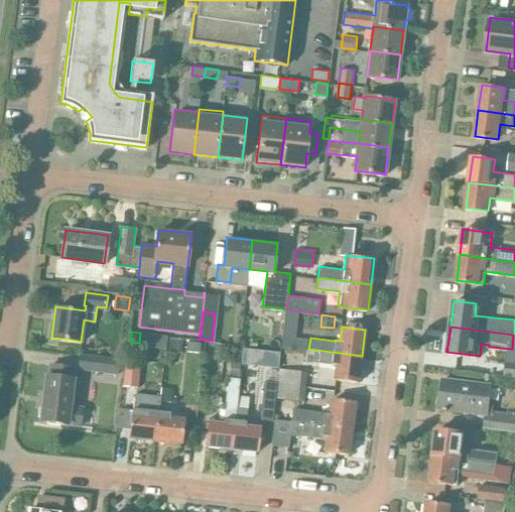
[(170,337),(169,351),(182,352),(183,338),(170,337)]
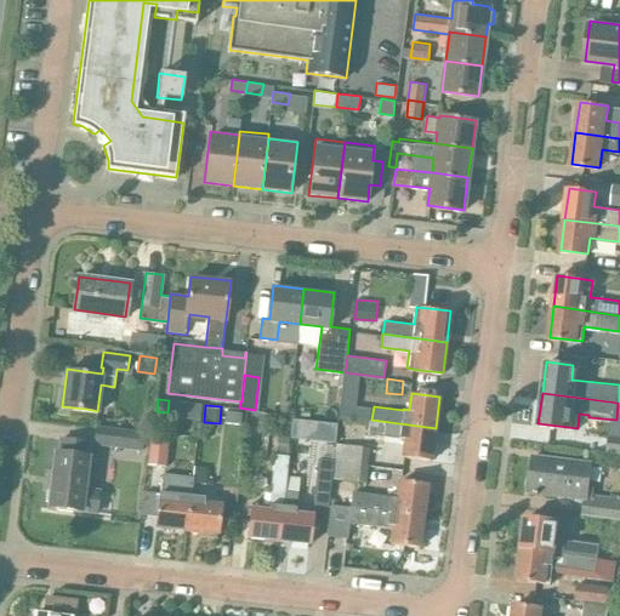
[(291,437),(307,438),(310,420),(293,418),(291,437)]
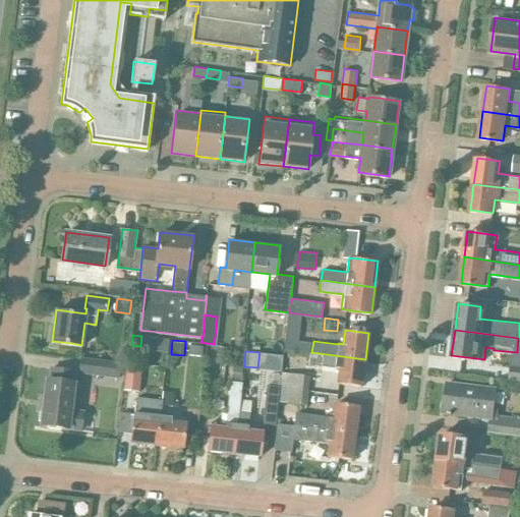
[(361,385),(365,359),(311,352),(309,363),(340,367),(338,382),(361,385)]
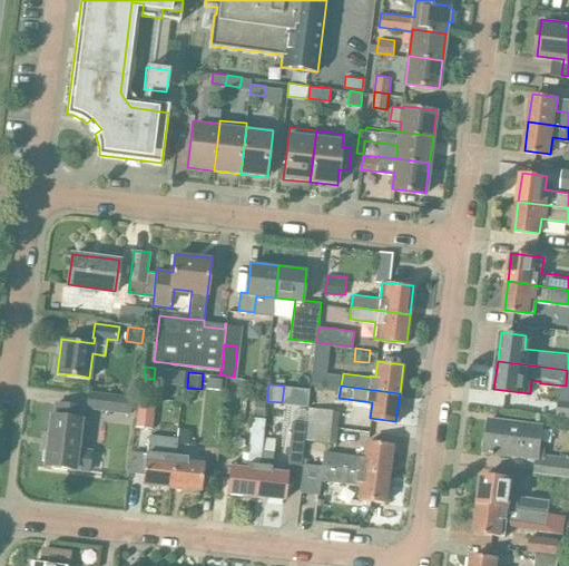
[(88,407),(133,412),(134,396),(133,396),(119,394),(90,391),(88,407)]
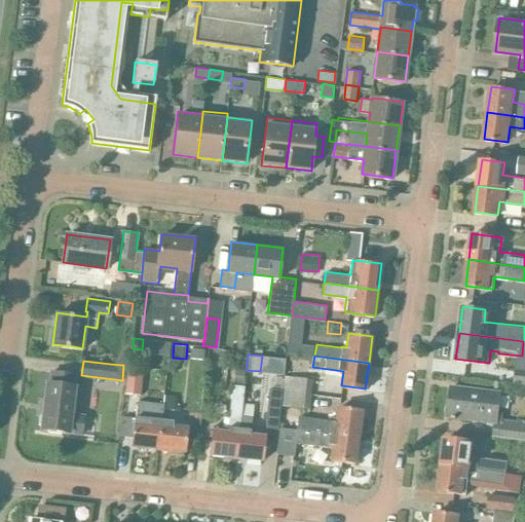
[(236,456),(242,402),(245,384),(244,384),(246,367),(235,366),(229,425),(214,424),(213,433),(211,453),(236,456)]
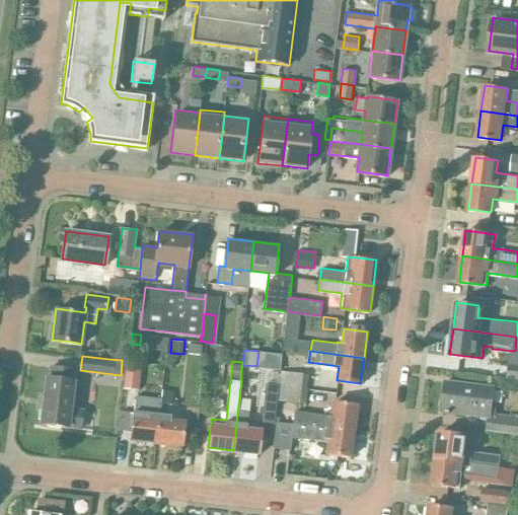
[(508,376),(517,377),(517,363),(509,362),(508,376)]
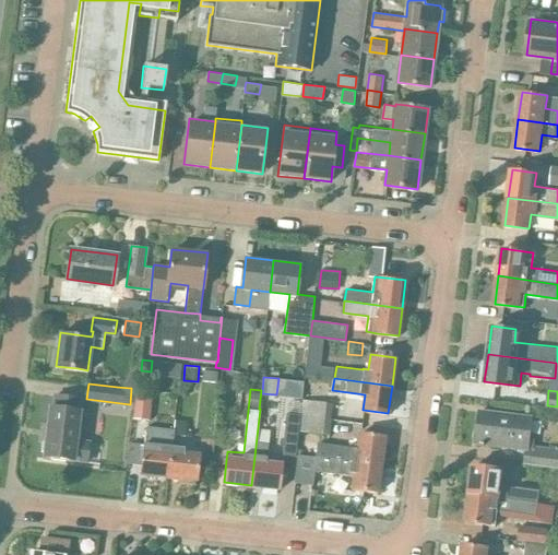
[(82,398),(76,397),(55,393),(54,408),(50,406),(45,456),(87,460),(90,440),(76,439),(82,398)]
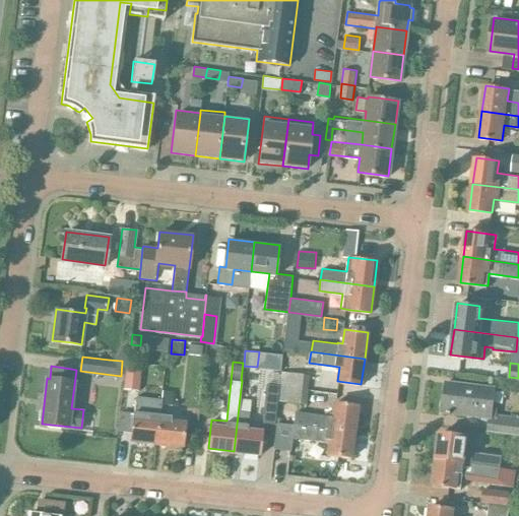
[(281,385),(308,388),(310,375),(282,372),(281,385)]
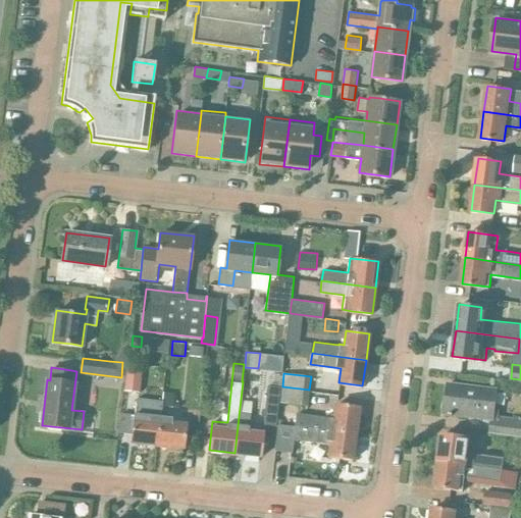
[(500,432),(520,435),(520,418),(501,416),(502,404),(495,403),(497,387),(449,381),(445,412),(450,413),(450,414),(454,415),(454,413),(502,419),(500,432)]
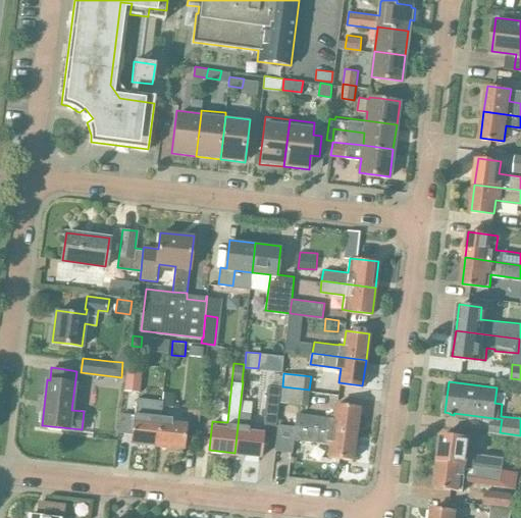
[(268,384),(264,422),(275,423),(279,386),(268,384)]
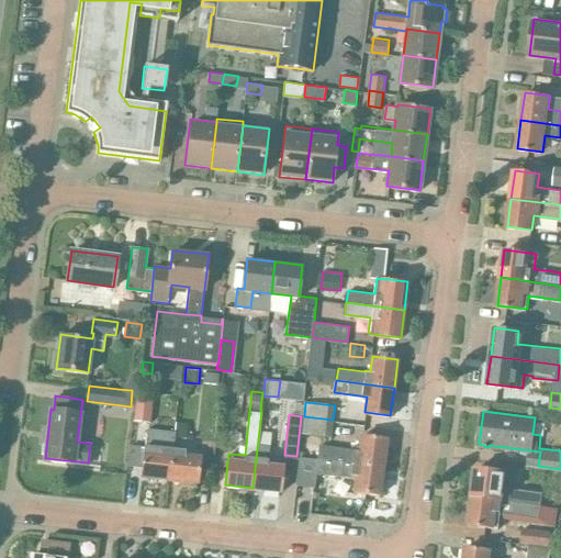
[(331,436),(333,420),(304,416),(302,433),(331,436)]
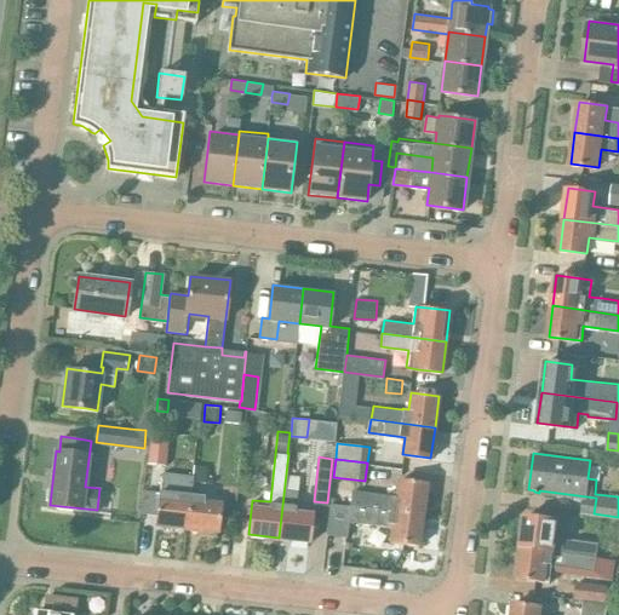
[(194,481),(207,483),(208,465),(195,464),(194,481)]
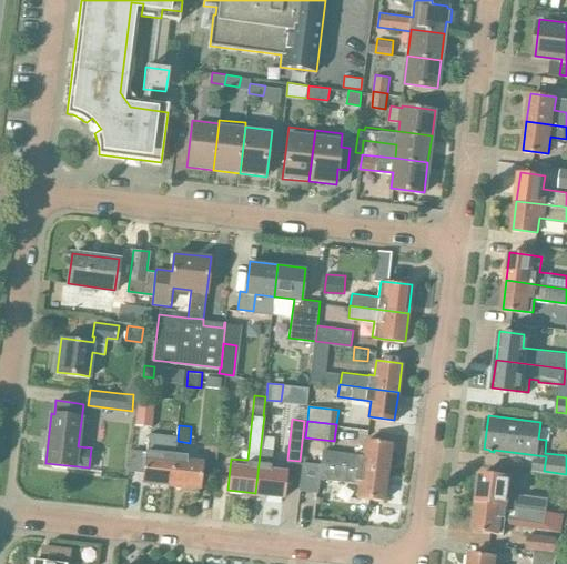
[(262,434),(255,493),(284,496),(287,465),(272,463),(275,436),(262,434)]
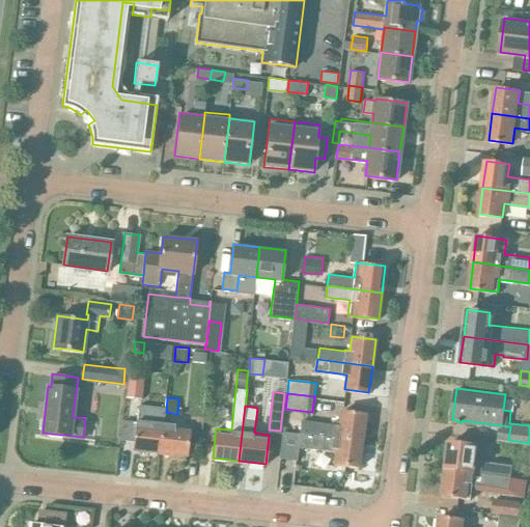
[(302,419),(300,433),(362,440),(366,414),(342,411),(340,424),(302,419)]
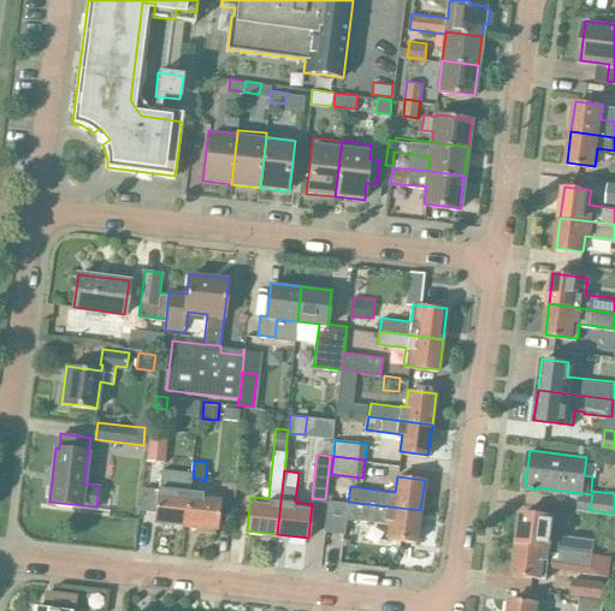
[(155,521),(187,525),(190,490),(160,486),(159,497),(155,521)]
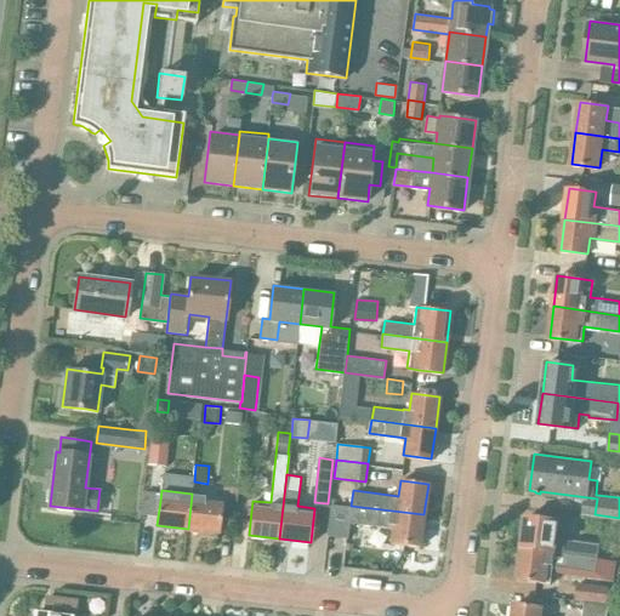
[(192,494),(188,529),(219,532),(222,508),(222,502),(205,501),(205,496),(192,494)]
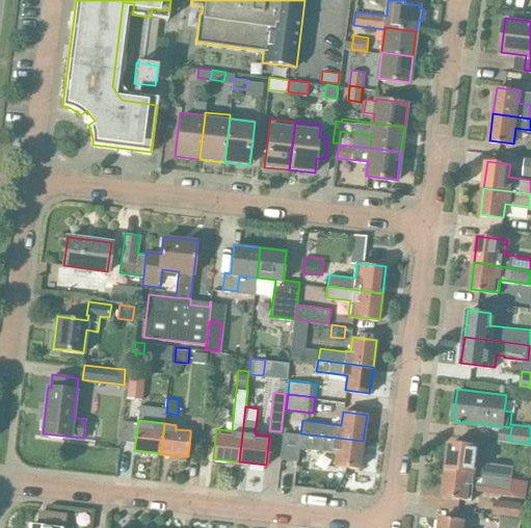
[(360,468),(363,441),(300,433),(300,434),(284,431),(283,438),(281,458),(298,460),(300,447),(337,451),(336,465),(360,468)]
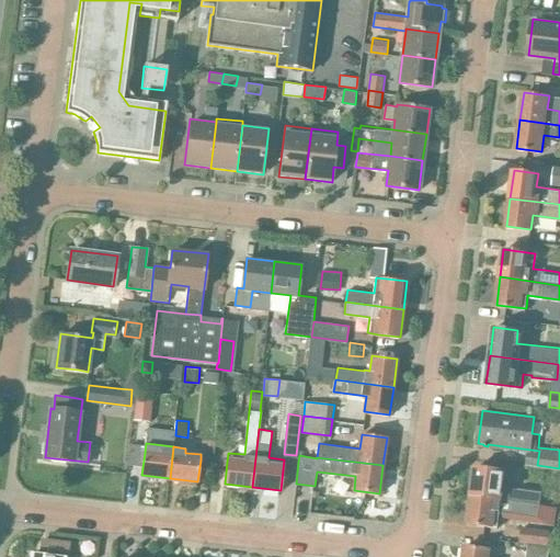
[(476,466),(471,495),(540,503),(541,491),(504,486),(506,470),(476,466)]
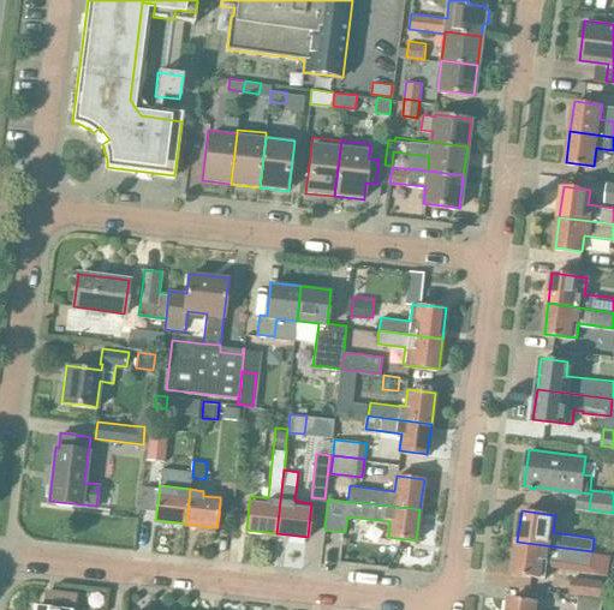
[(592,551),(517,542),(513,572),(542,575),(544,558),(580,563),(591,564),(592,551)]
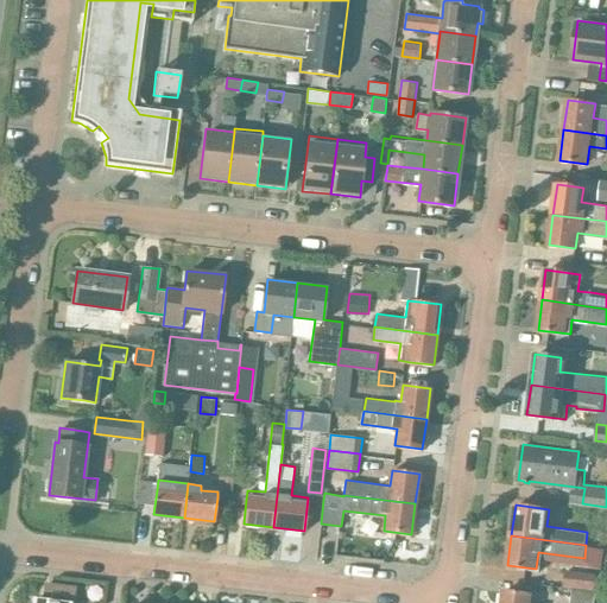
[(596,588),(598,573),(567,570),(566,584),(596,588)]
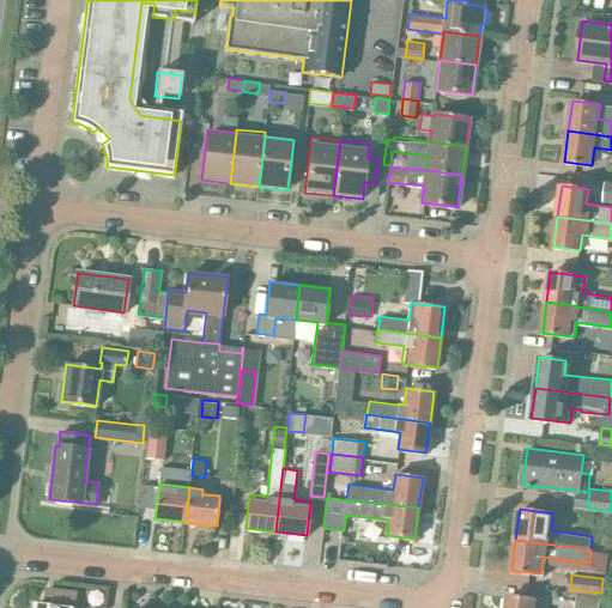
[(91,588),(89,602),(103,603),(104,590),(91,588)]
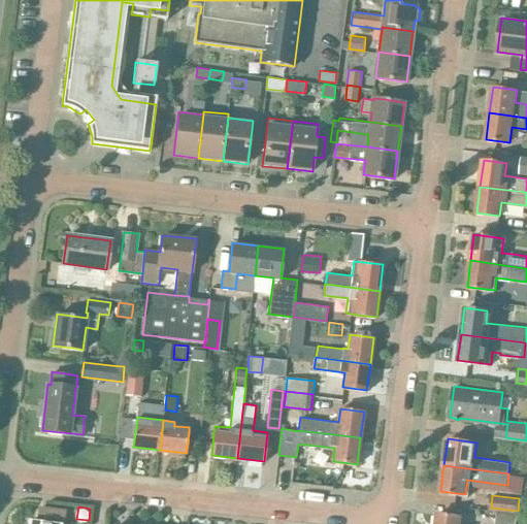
[(63,523),(65,513),(42,509),(40,522),(30,520),(29,523),(63,523)]
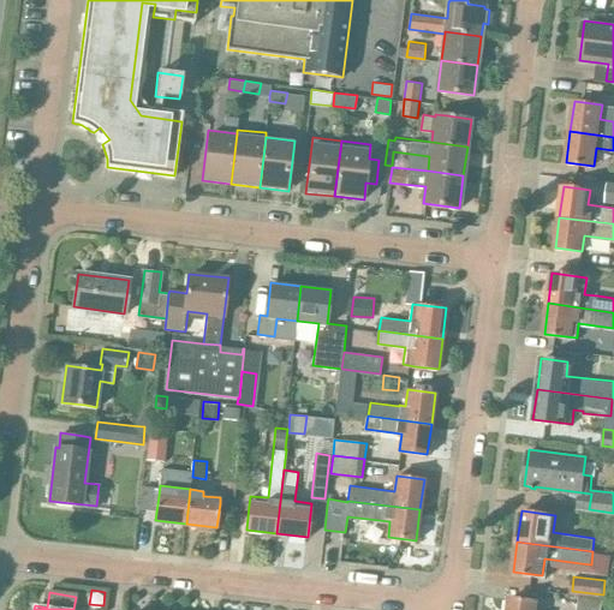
[(602,609),(604,598),(579,594),(577,609),(602,609)]
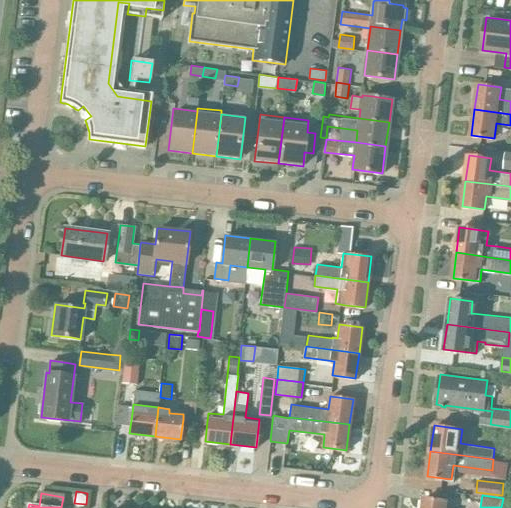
[(424,497),(422,507),(446,507),(448,500),(424,497)]
